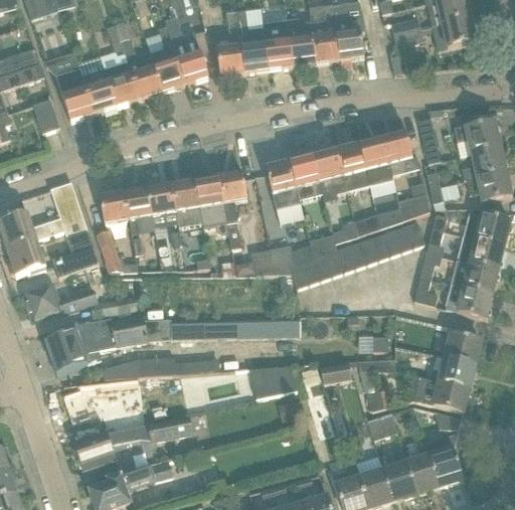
[(0,11),(19,7),(17,0),(0,0),(0,11)]
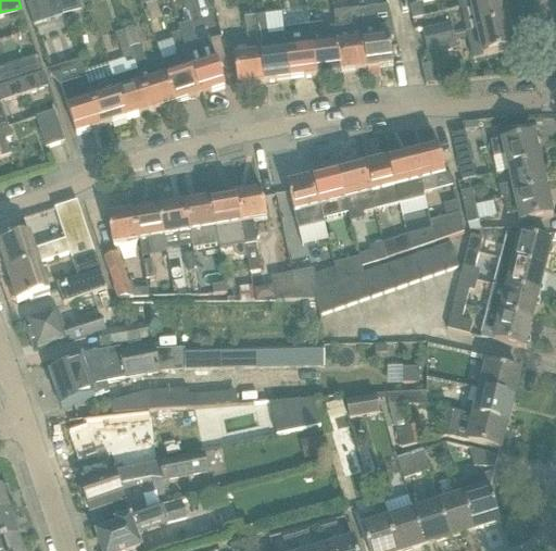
[(61,5),(59,0),(26,0),(34,22),(62,12),(61,5)]
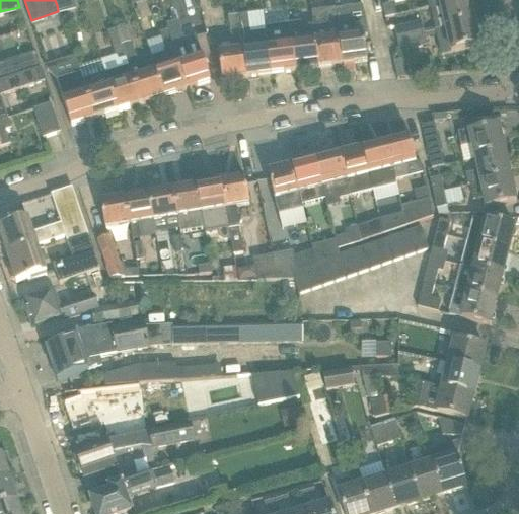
[(387,0),(382,3),(385,14),(394,12),(391,0),(387,0)]
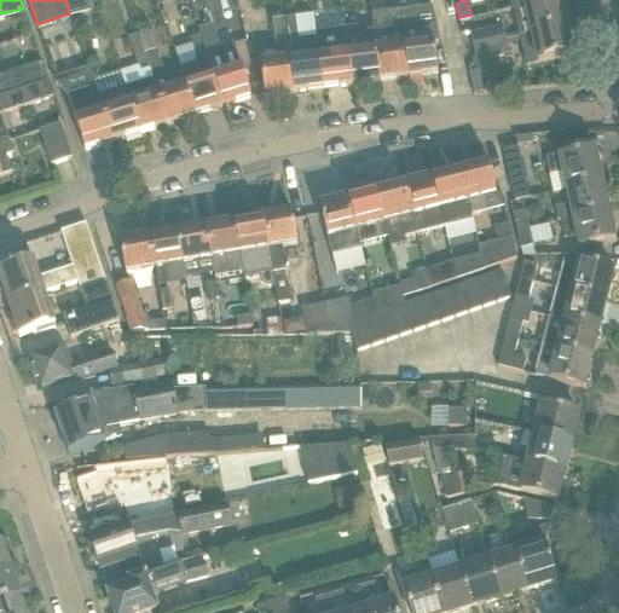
[(530,0),(525,1),(513,5),(520,33),(566,22),(560,0),(530,0)]
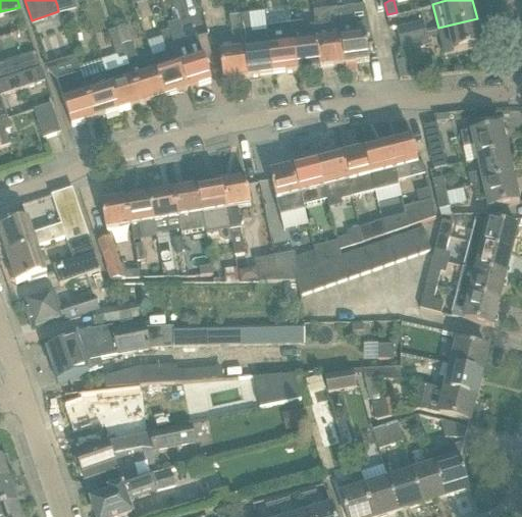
[(338,11),(345,61),(346,68),(357,67),(356,60),(369,58),(366,32),(369,32),(367,16),(350,18),(349,9),(338,10),(338,11)]
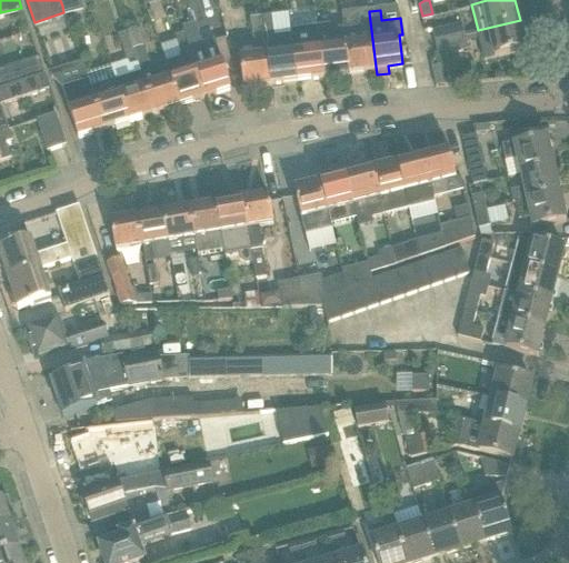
[(275,33),(273,28),(271,11),(259,12),(267,51),(271,80),(297,77),(291,31),(275,33)]
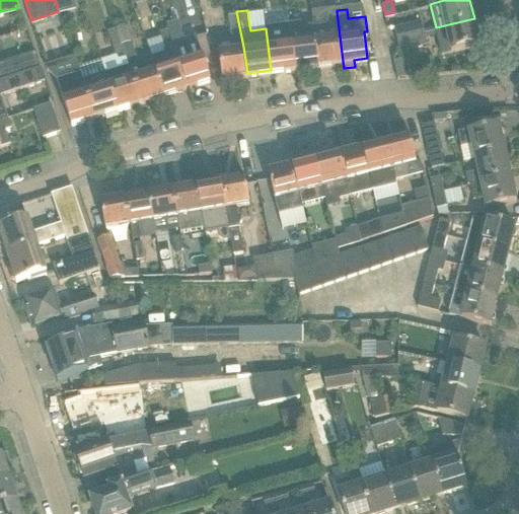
[(236,11),(231,12),(227,12),(230,37),(218,38),(222,76),(247,73),(243,47),(236,11)]
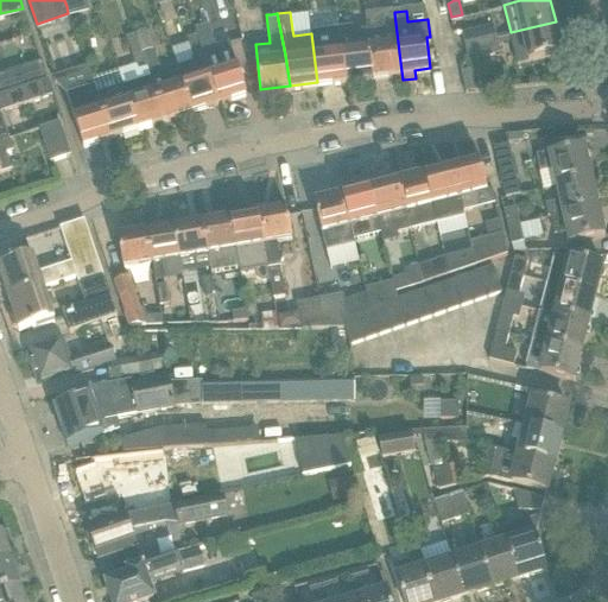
[(394,13),(381,14),(382,24),(367,25),(373,75),(401,71),(394,13)]
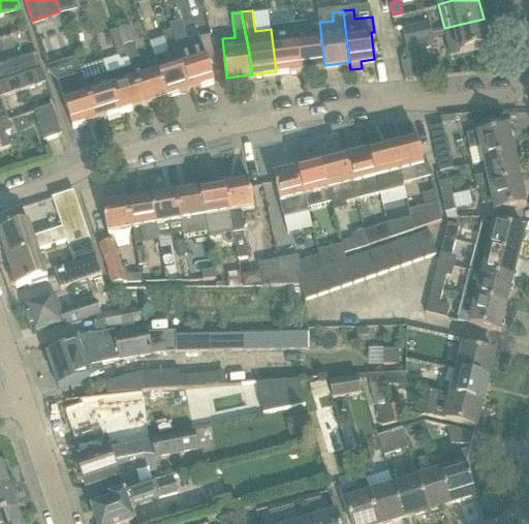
[(404,37),(433,31),(430,19),(402,25),(404,37)]
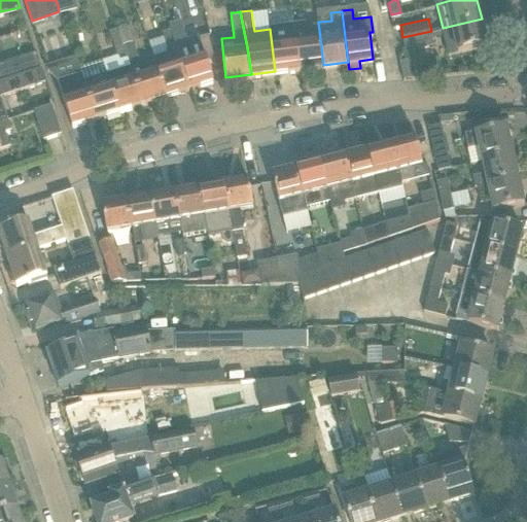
[(488,44),(482,19),(443,28),(449,54),(488,44)]
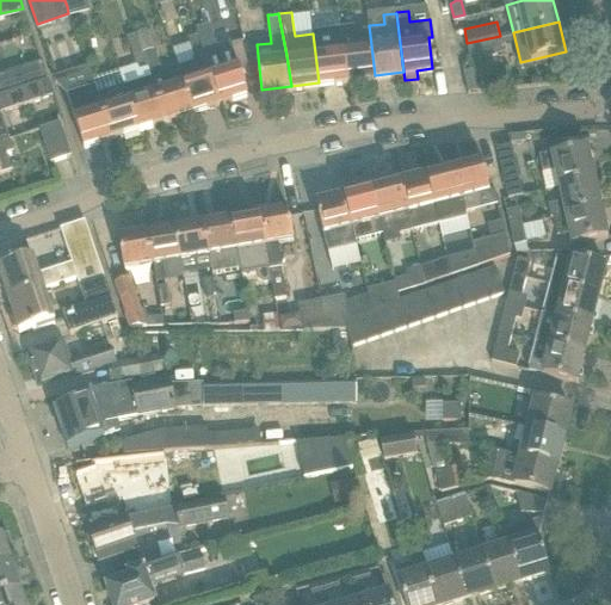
[(247,93),(230,39),(215,44),(209,23),(196,26),(197,31),(220,102),(247,93)]
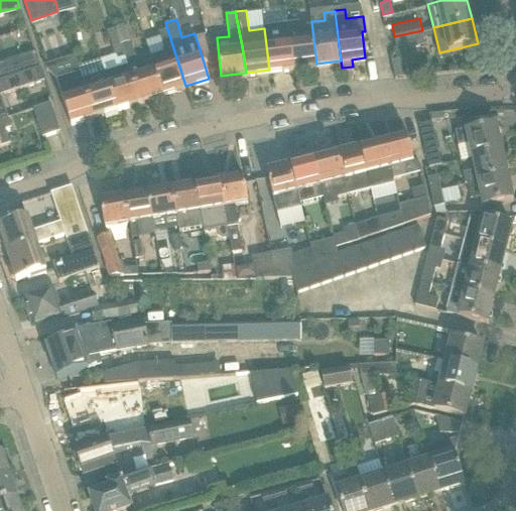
[(298,19),(287,20),(293,67),(316,64),(311,21),(299,23),(298,19)]
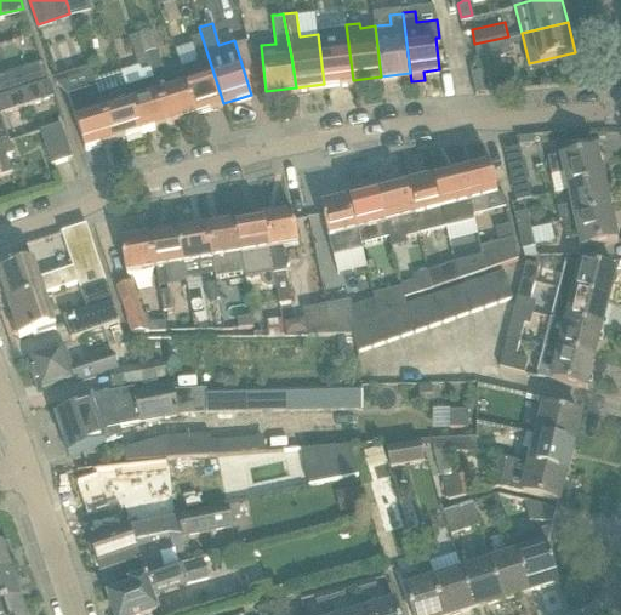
[(353,80),(346,24),(317,28),(318,34),(324,84),(353,80)]
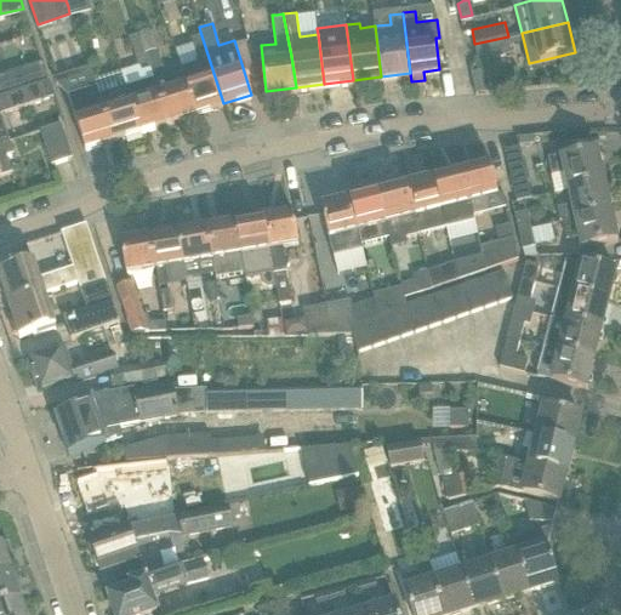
[(161,63),(155,46),(149,26),(137,29),(144,47),(152,66),(161,63)]
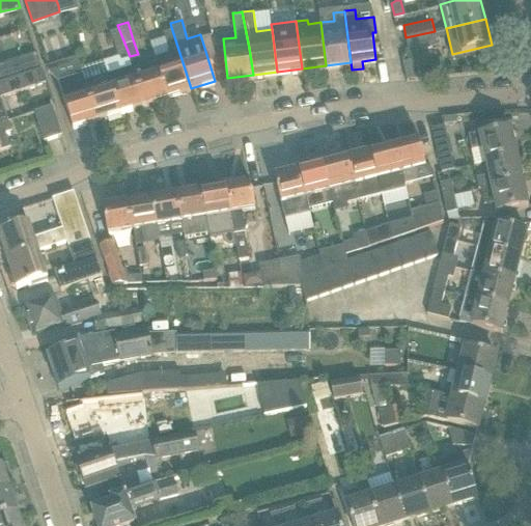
[(117,25),(111,27),(116,45),(118,53),(120,59),(130,56),(123,40),(117,25)]
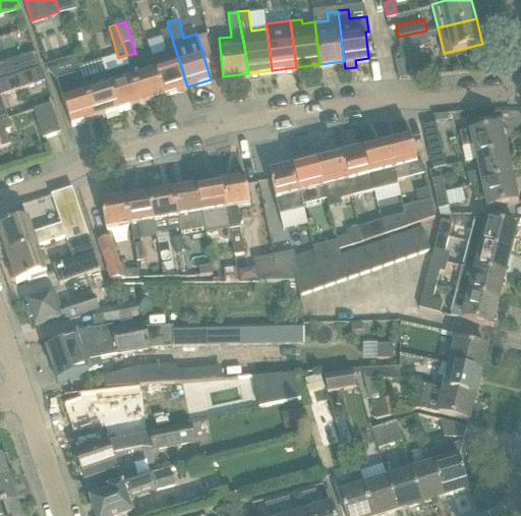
[(160,29),(165,44),(165,50),(152,54),(153,58),(164,94),(187,87),(168,26),(160,29)]
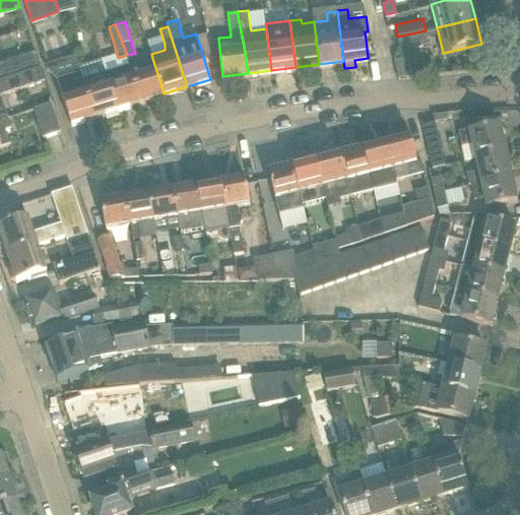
[(426,30),(397,37),(400,48),(428,42),(426,30)]
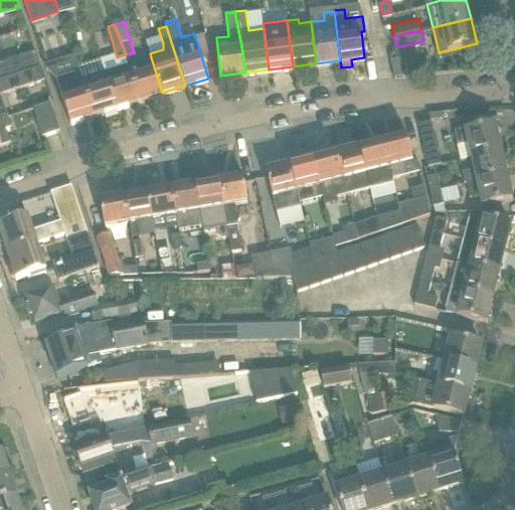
[(14,71),(37,63),(32,48),(9,56),(14,71)]
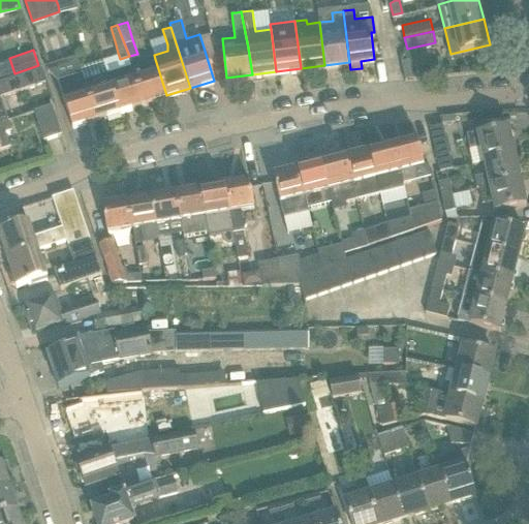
[(166,95),(155,59),(132,66),(143,102),(166,95)]
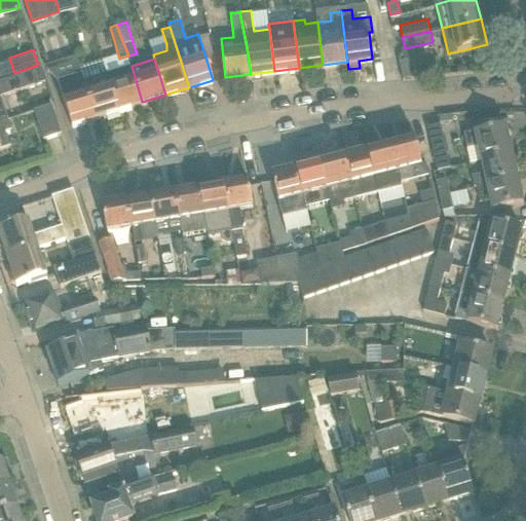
[(130,63),(107,71),(119,109),(142,102),(132,66),(130,63)]
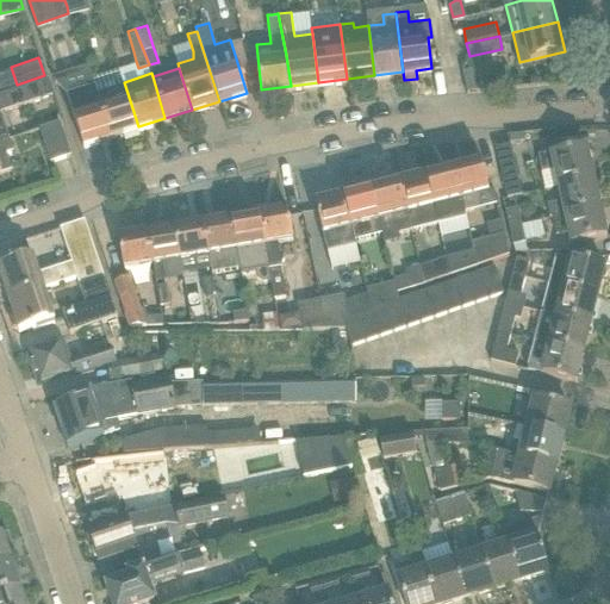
[(17,85),(0,89),(0,137),(8,135),(0,109),(0,107),(53,91),(47,74),(44,75),(17,85)]
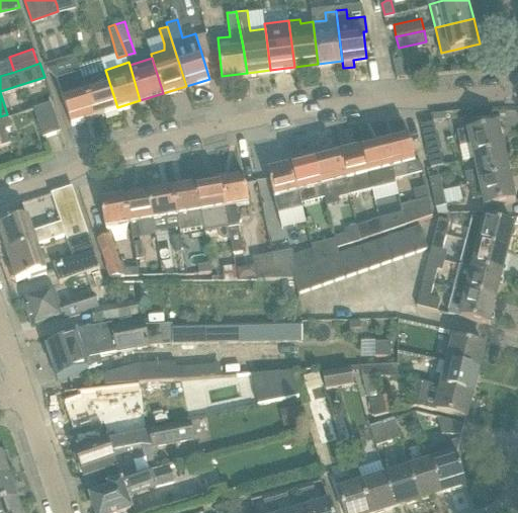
[(82,77),(80,69),(56,77),(71,122),(94,114),(86,89),(82,77)]
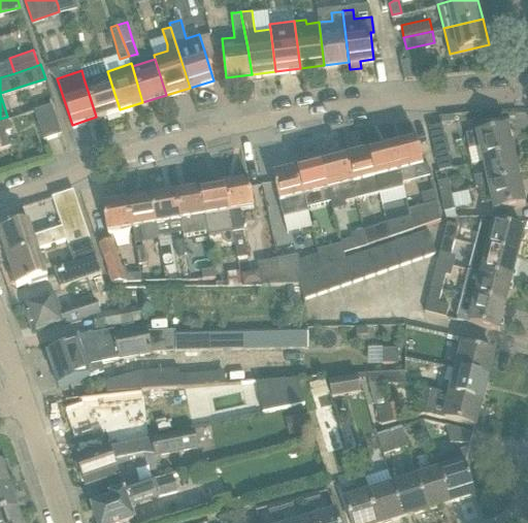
[(120,109),(107,71),(84,78),(88,91),(96,117),(120,109)]
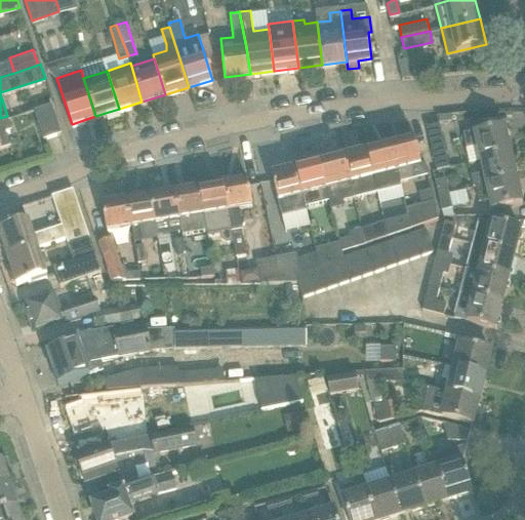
[(61,130),(51,102),(34,108),(43,136),(61,130)]
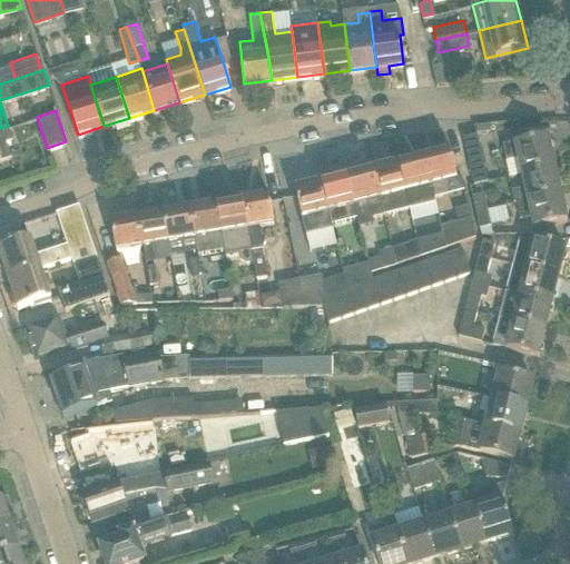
[(12,137),(8,126),(0,128),(0,157),(10,155),(5,139),(12,137)]
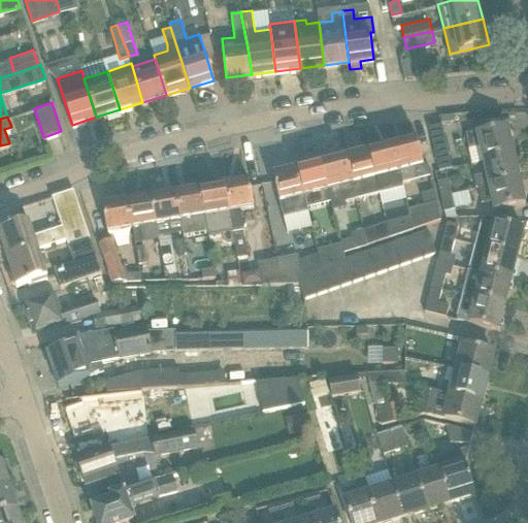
[(484,158),(513,151),(506,126),(493,129),(490,119),(475,123),(476,128),(465,131),(469,146),(481,143),(484,158)]
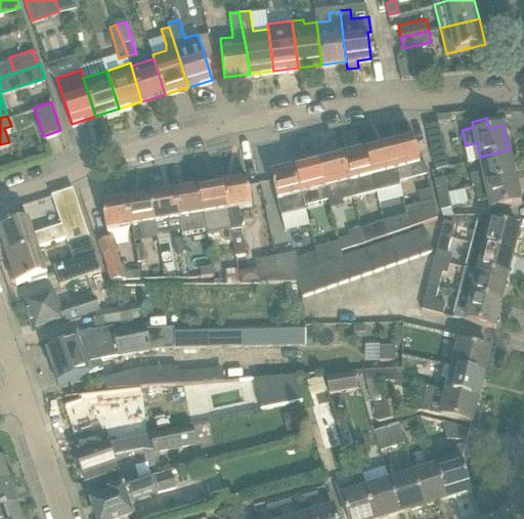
[(425,123),(435,167),(448,164),(437,120),(425,123)]
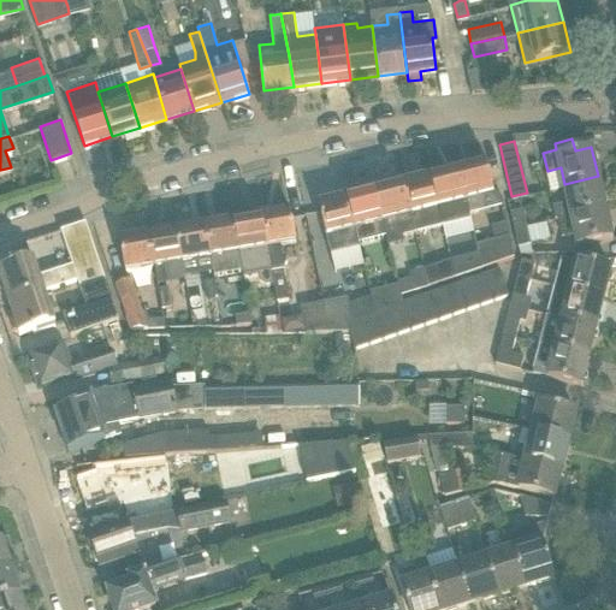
[(467,163),(457,165),(469,211),(484,207),(480,193),(495,189),(485,153),(472,157),(467,163)]
